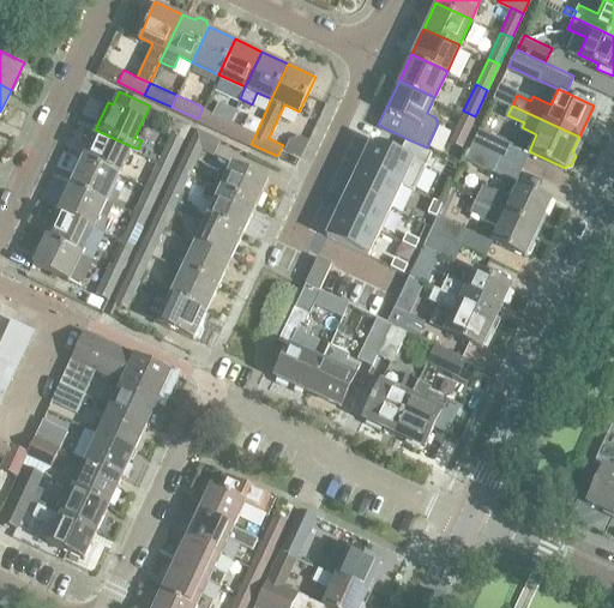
[(198,119),(224,132),(229,120),(203,107),(198,119)]
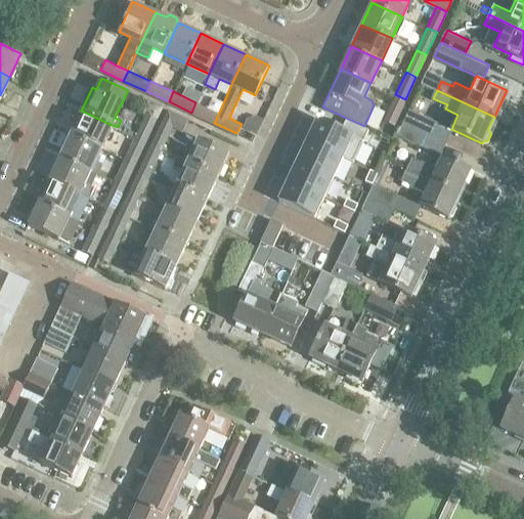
[(405,99),(395,94),(384,119),(394,124),(405,99)]
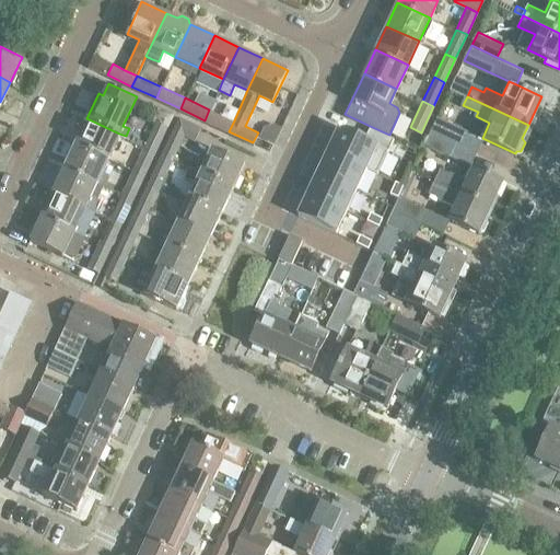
[(151,119),(155,122),(166,127),(173,113),(158,106),(151,119)]
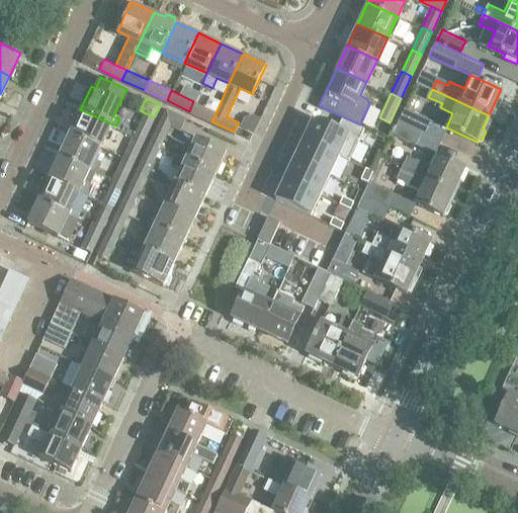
[(189,111),(211,121),(217,111),(193,101),(189,111)]
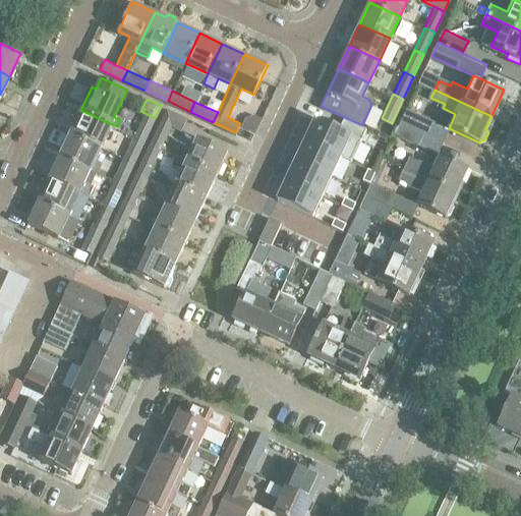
[(166,108),(151,141),(160,147),(170,125),(181,130),(187,117),(166,108)]
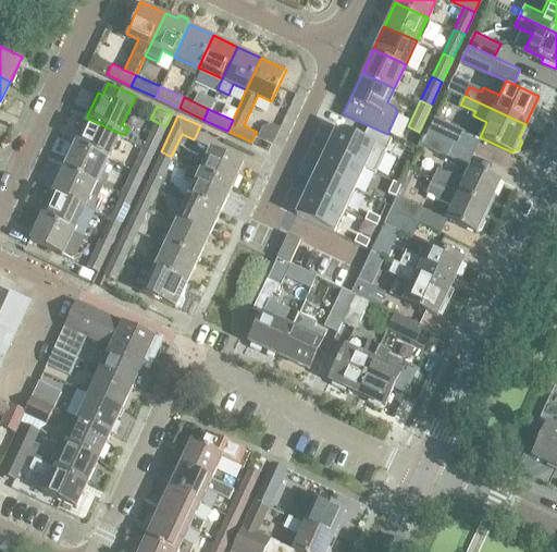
[(435,117),(430,129),(455,140),(473,149),(480,137),(435,117)]
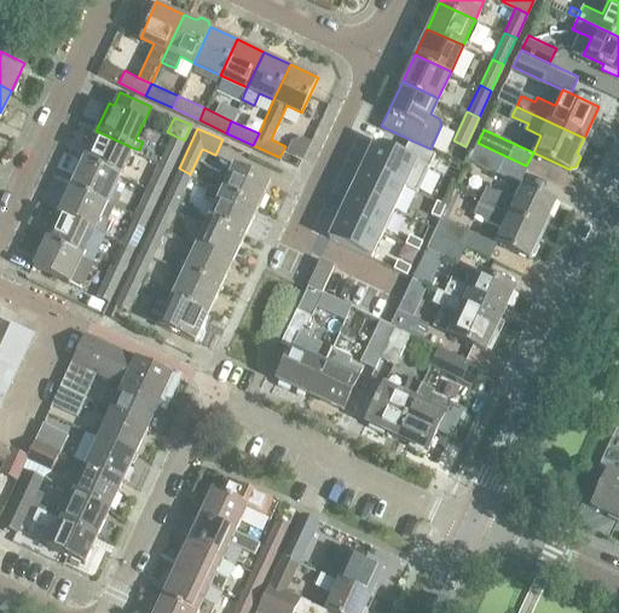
[(96,131),(84,157),(120,174),(132,148),(96,131)]
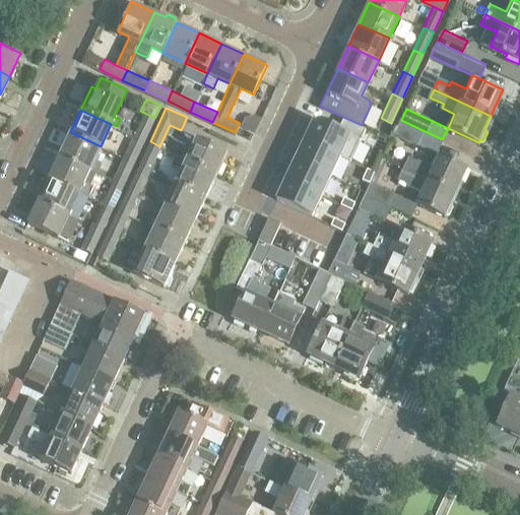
[(144,113),(134,134),(144,139),(154,118),(144,113)]
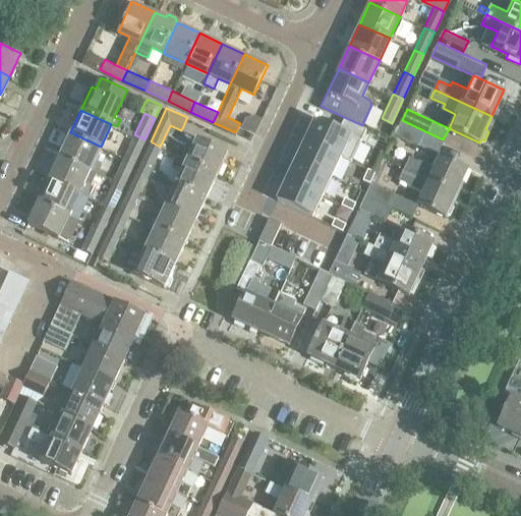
[(315,116),(305,138),(341,156),(351,160),(366,127),(362,125),(344,117),(339,127),(315,116)]
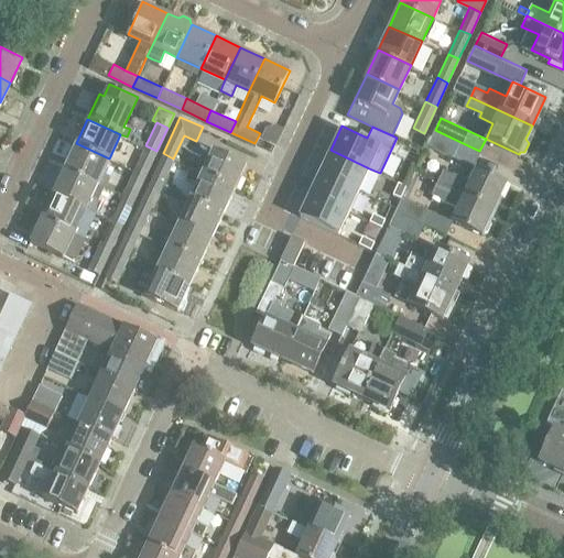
[(479,151),(461,142),(435,130),(429,144),(473,165),(479,151)]
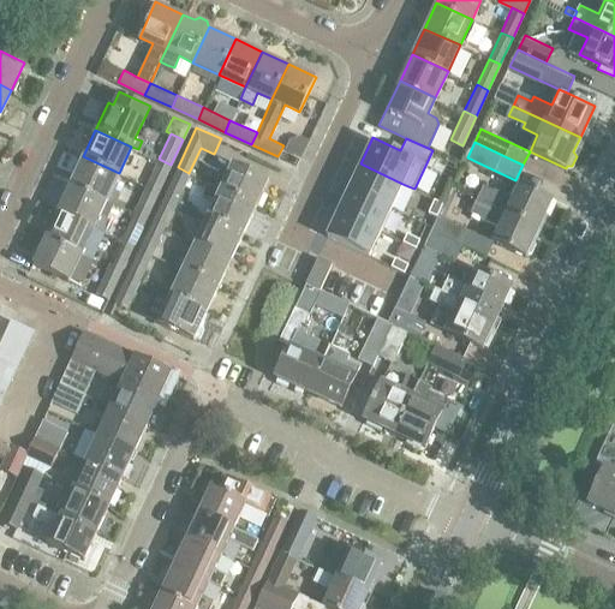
[(83,156),(71,183),(106,198),(119,173),(83,156)]
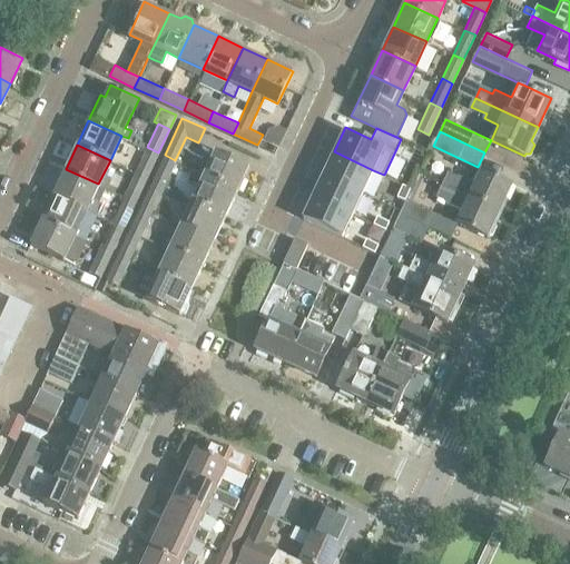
[(147,147),(136,171),(147,177),(158,152),(147,147)]
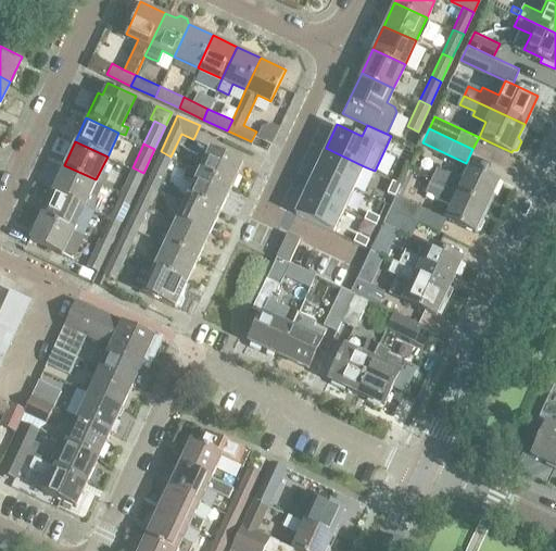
[(211,145),(199,170),(231,185),(242,160),(211,145)]
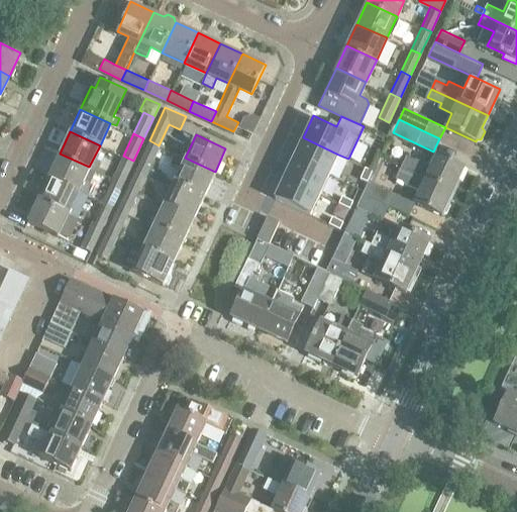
[(303,137),(294,157),(329,173),(338,155),(303,137)]
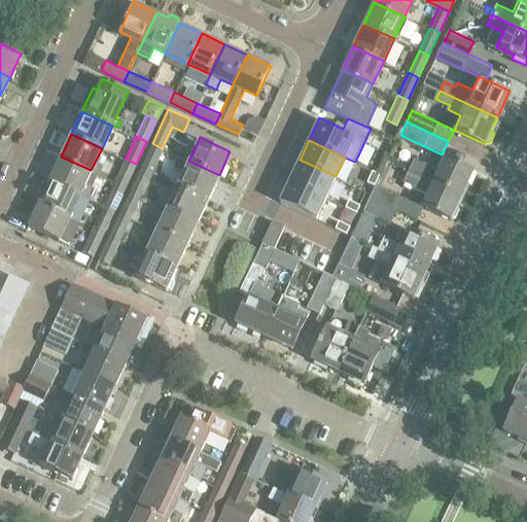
[(152,143),(141,166),(151,171),(162,148),(152,143)]
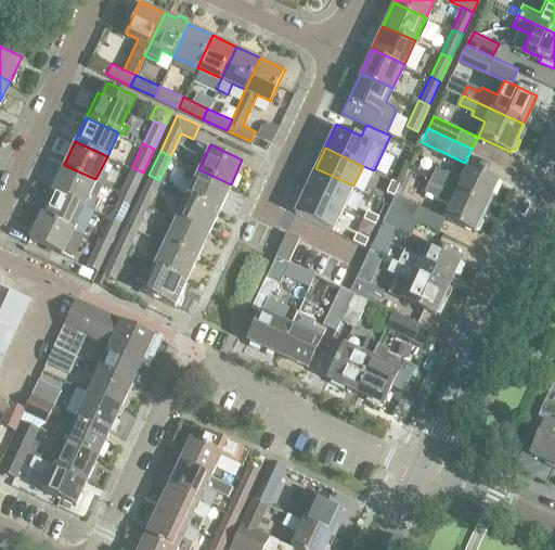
[(57,178),(52,189),(85,203),(84,207),(90,210),(95,200),(88,196),(95,179),(64,165),(63,166),(59,165),(54,175),(57,178)]
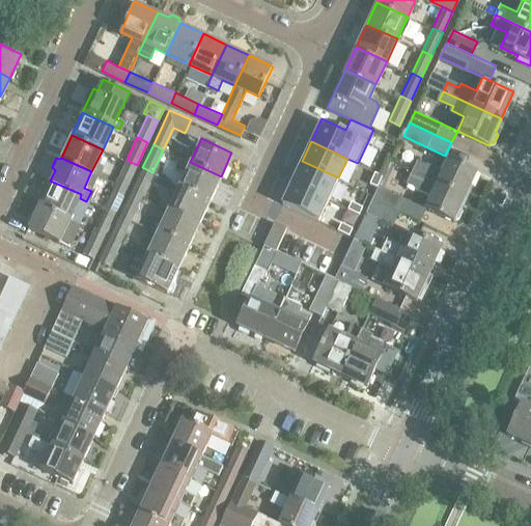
[(185,173),(179,185),(211,199),(221,176),(190,162),(190,164),(174,158),(170,167),(185,173)]
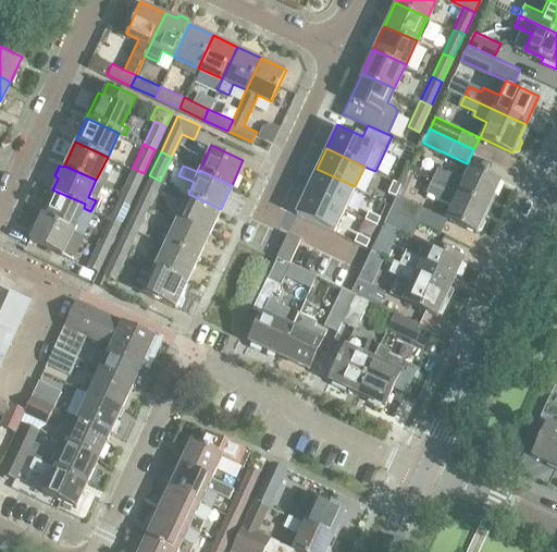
[(440,167),(433,180),(487,205),(493,194),(497,193),(500,185),(498,182),(499,180),(470,166),(465,176),(449,170),(448,171),(440,167)]
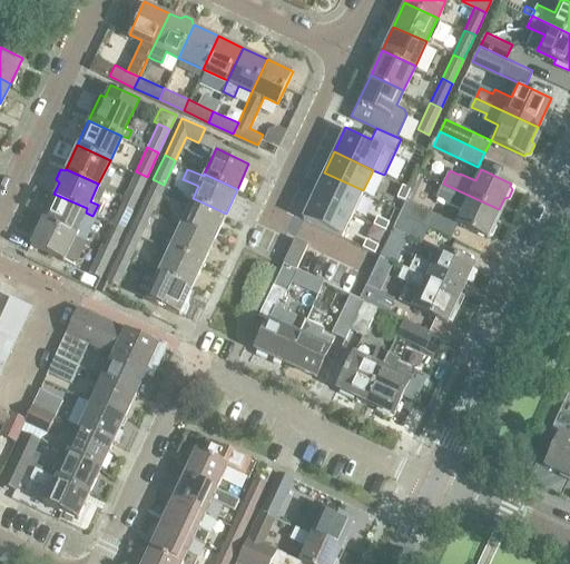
[(136,171),(125,196),(135,201),(147,177),(136,171)]
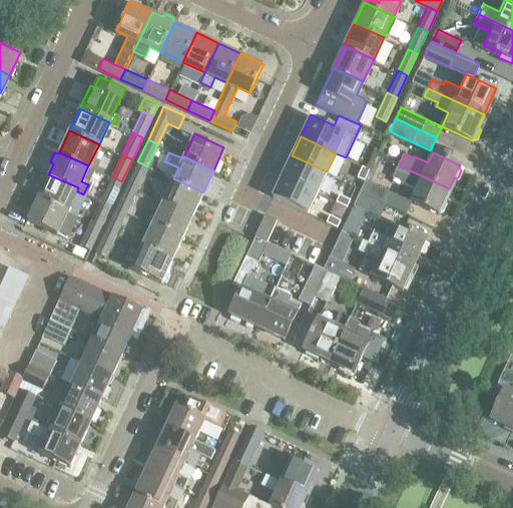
[(292,155),(283,174),(318,191),(327,171),(292,155)]
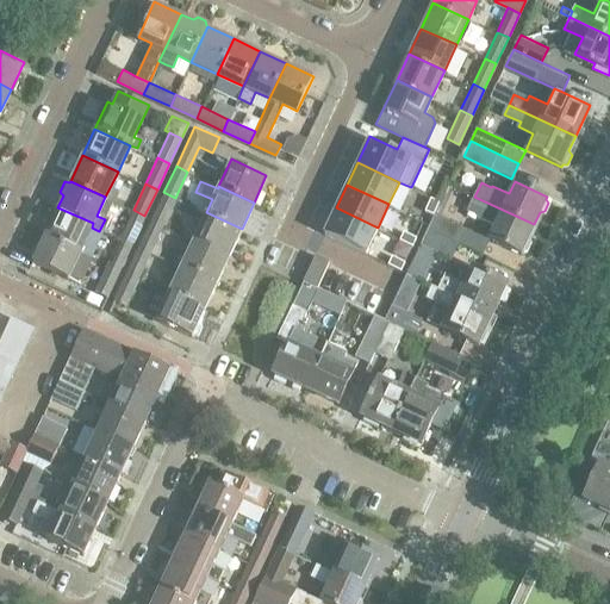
[(163,192),(151,218),(163,223),(175,198),(163,192)]
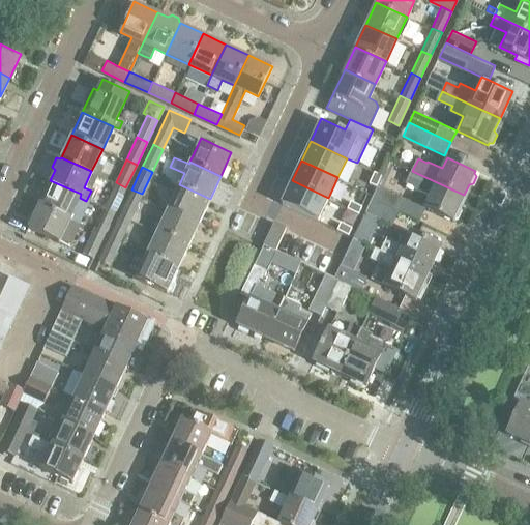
[(374,170),(369,181),(377,184),(382,173),(374,170)]
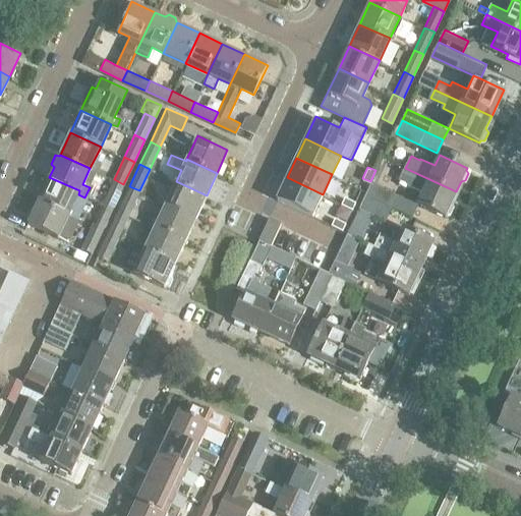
[(456,191),(405,168),(400,179),(409,183),(408,184),(422,191),(417,203),(445,216),(446,214),(450,213),(453,206),(451,203),(456,191)]
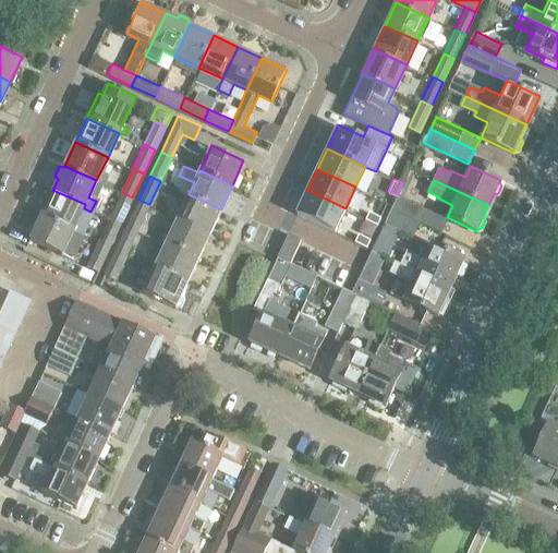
[(52,190),(41,214),(74,228),(84,208),(85,204),(52,190)]
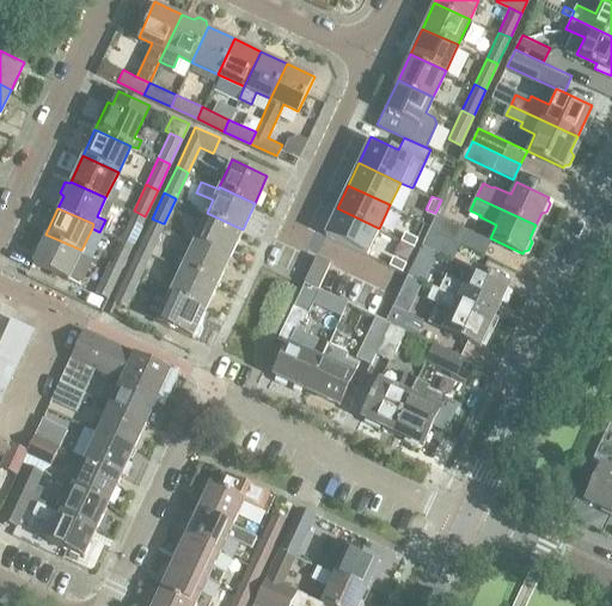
[(337,208),(325,233),(367,252),(379,228),(337,208)]
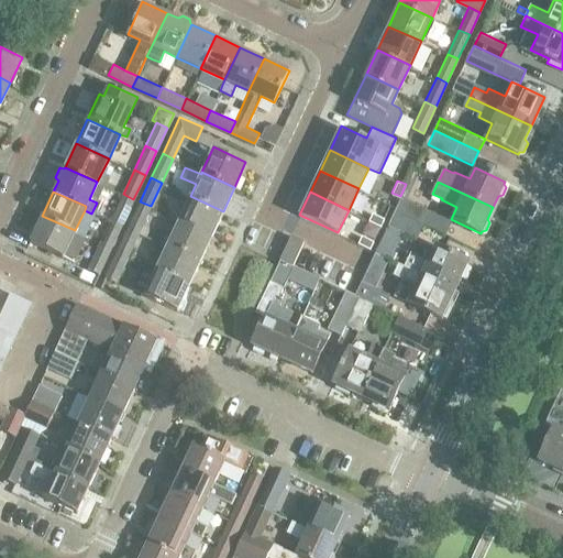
[(123,194),(111,218),(122,223),(133,199),(123,194)]
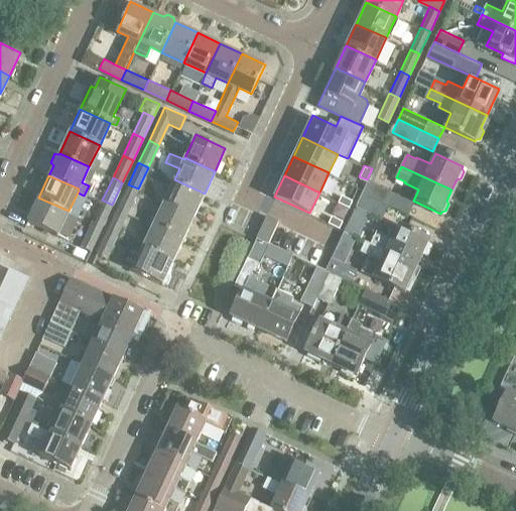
[(174,179),(164,202),(194,216),(205,194),(174,179)]
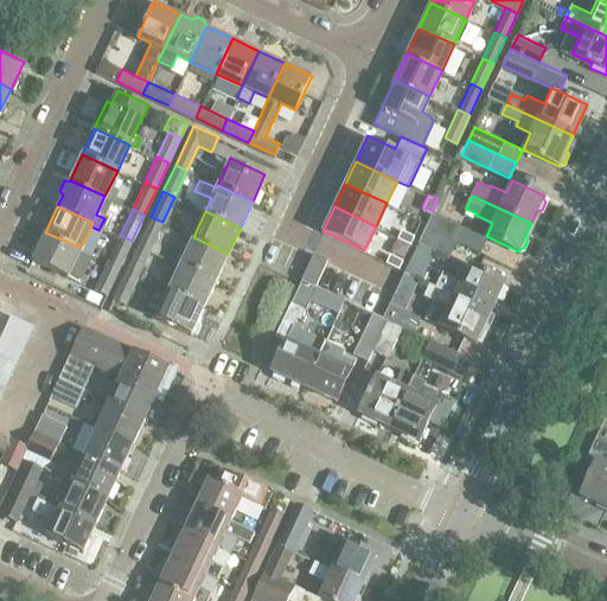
[(465,227),(433,211),(426,225),(458,241),(465,227)]
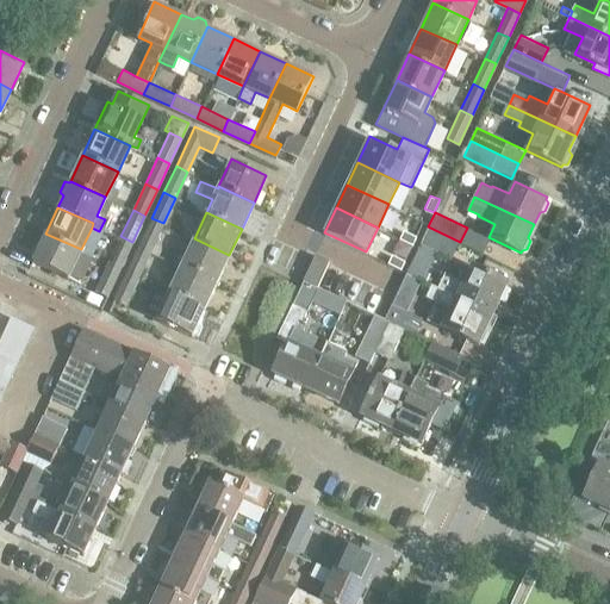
[(150,249),(163,223),(151,218),(139,244),(150,249)]
